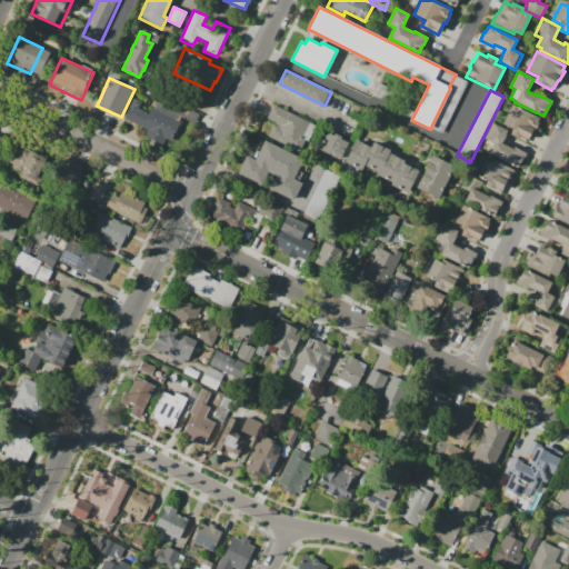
[(153,102),(181,115),(173,131),(167,129),(160,143),(139,133),(153,102)]
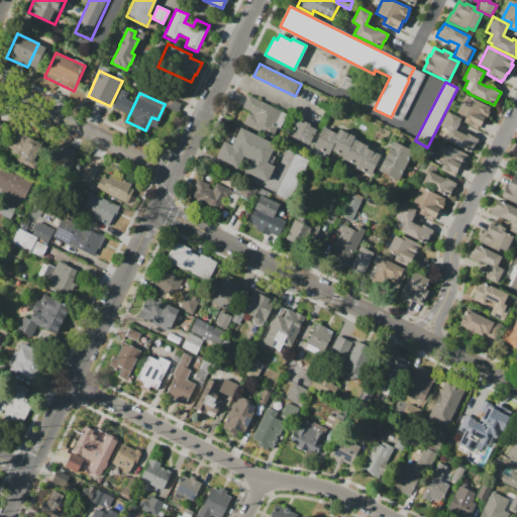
[(248,112),(241,109),(248,95),(282,112),(270,135),(243,122),(248,112)]
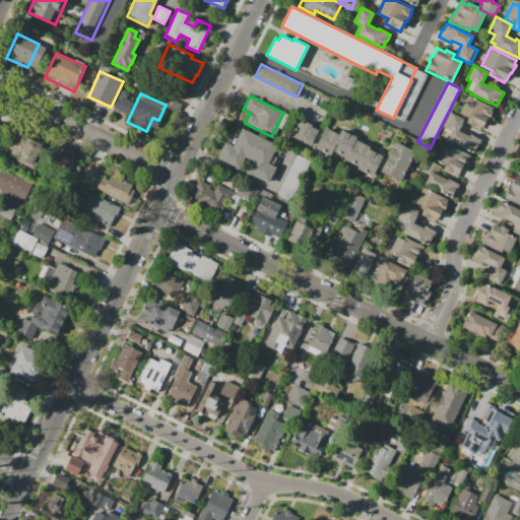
[(468,95),(492,107),(490,111),(493,112),(489,121),(485,119),(480,130),(466,123),(468,118),(459,114),(468,95)]
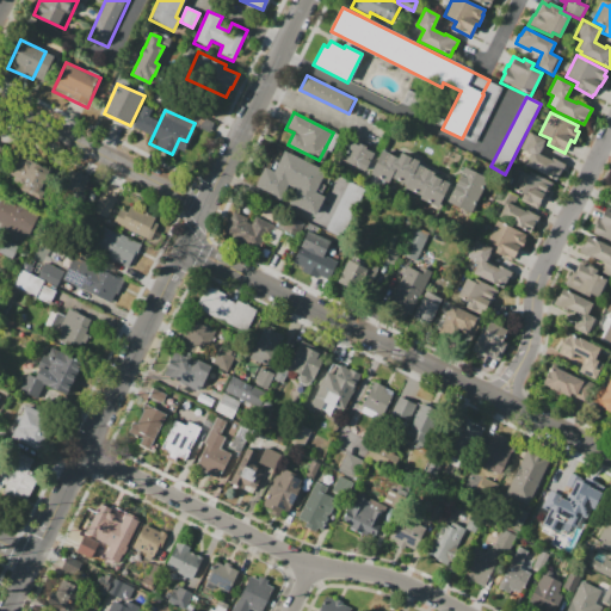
[(531,154),(523,149),(531,133),(545,141),(539,153),(549,159),(550,156),(566,165),(561,172),(556,180),(525,165),(531,154)]
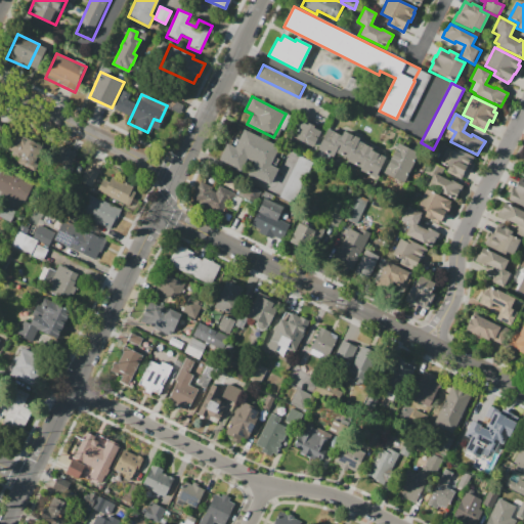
[(320,131),(312,147),(291,137),(300,120),(307,124),(308,123),(314,126),(313,127),(320,131)]
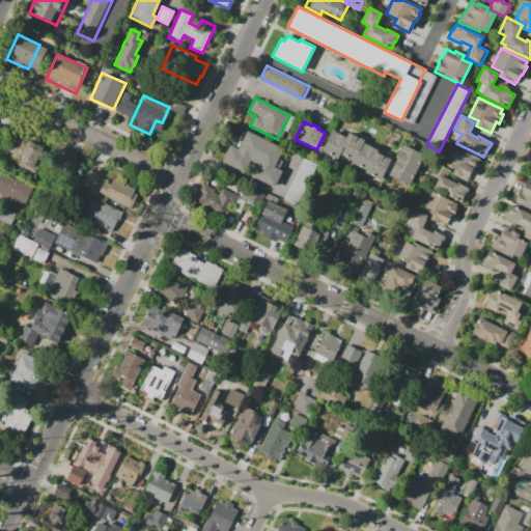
[(392,160),(381,182),(363,172),(364,170),(351,164),(353,161),(339,155),(337,160),(320,151),(332,130),(345,137),(347,133),(364,141),(363,143),(378,150),(376,151),(392,160)]
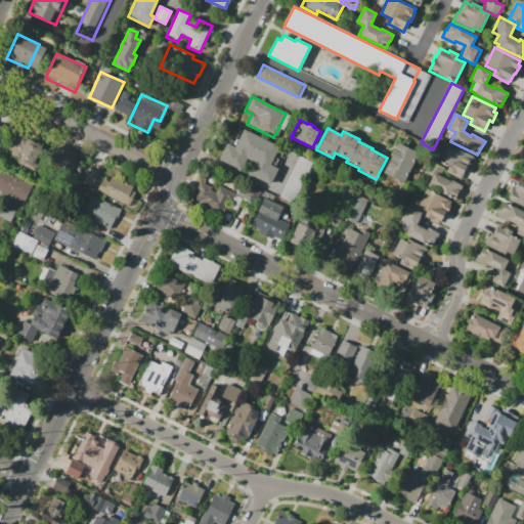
[(241,171),(218,160),(226,143),(235,148),(245,130),(279,147),(269,166),(279,171),(271,186),(257,179),(250,175),(254,166),(246,162),(241,171)]
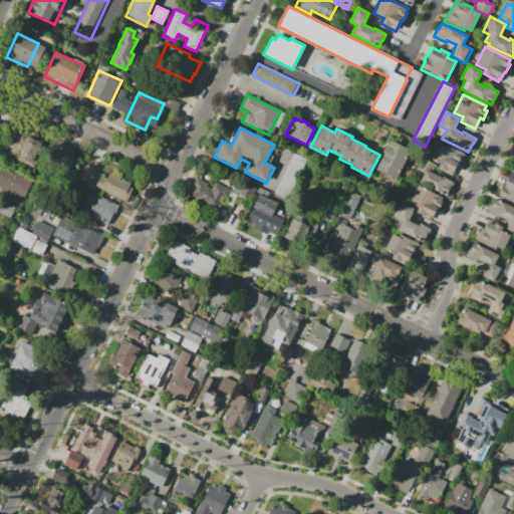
[(15,131),(27,136),(33,139),(49,148),(37,172),(24,165),(23,167),(14,162),(15,159),(9,156),(12,149),(7,147),(15,131)]
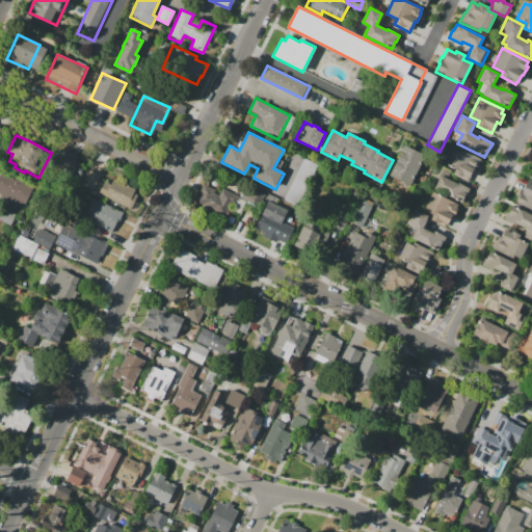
[(404,145),(427,156),(410,187),(389,177),(404,145)]
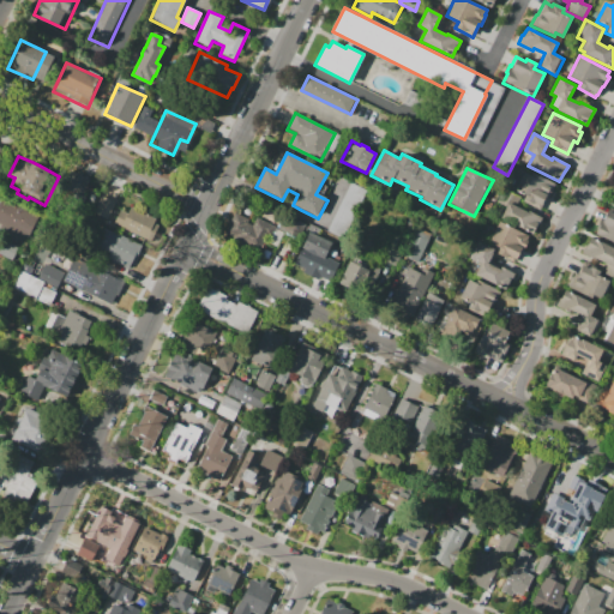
[(91,180),(82,199),(61,190),(71,170),(91,180)]
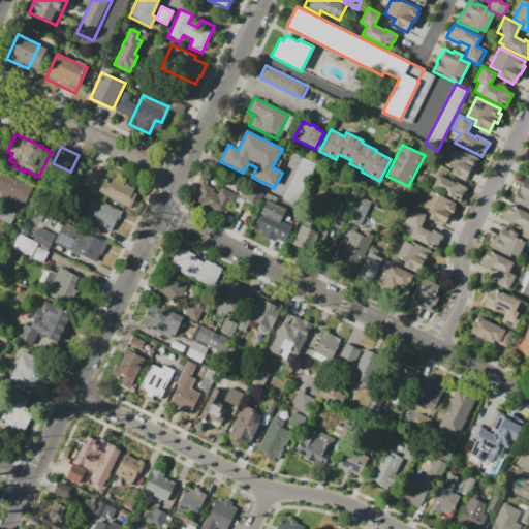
[(452,149),(457,151),(459,149),(478,158),(472,170),(470,169),(465,181),(450,174),(453,168),(443,163),(452,149)]
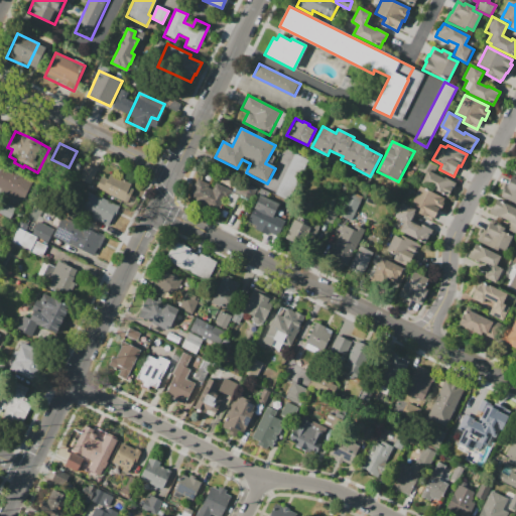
[(294,152),(307,158),(287,201),(275,195),(294,152)]
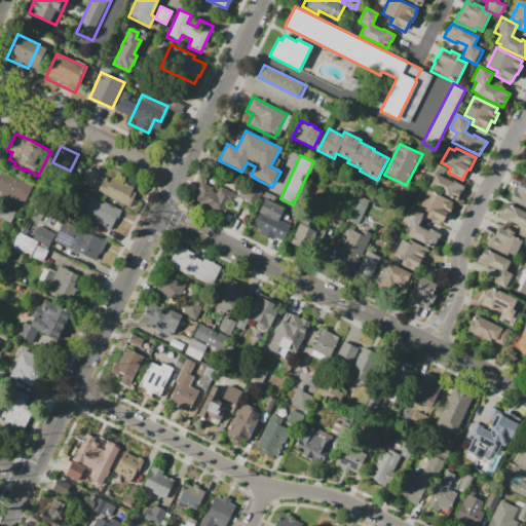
[(100,174),(92,188),(80,182),(87,166),(100,174)]
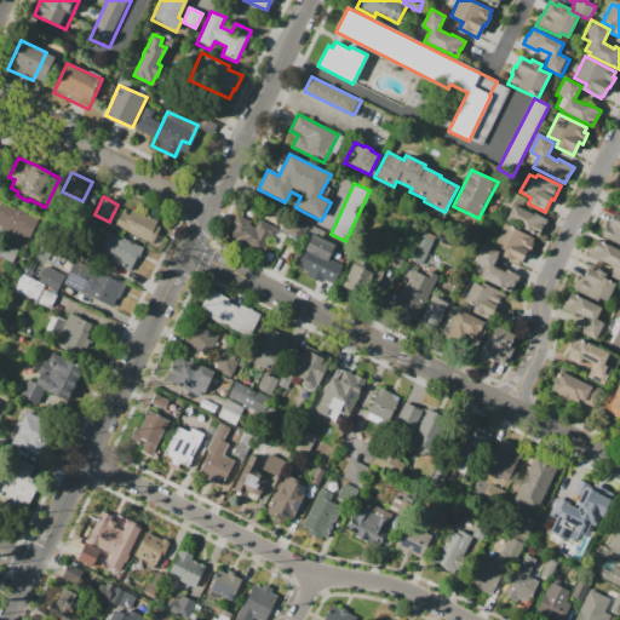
[(29,239),(17,234),(16,237),(0,230),(0,202),(1,200),(39,218),(29,239)]
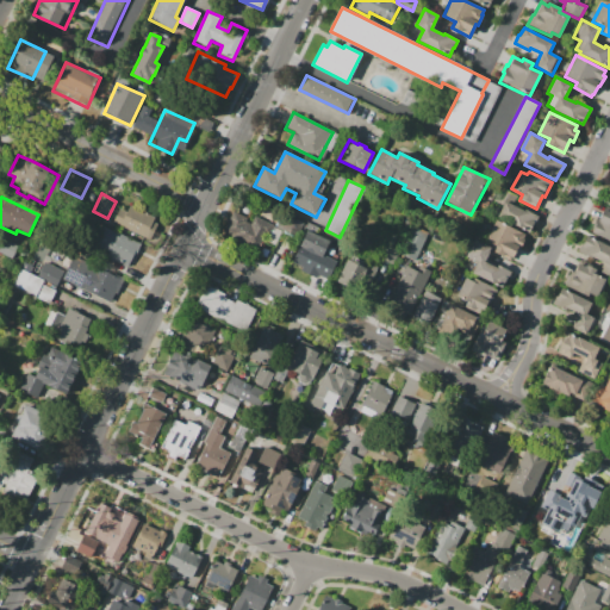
[(505,203),(527,212),(528,211),(537,216),(529,234),(497,218),(505,203)]
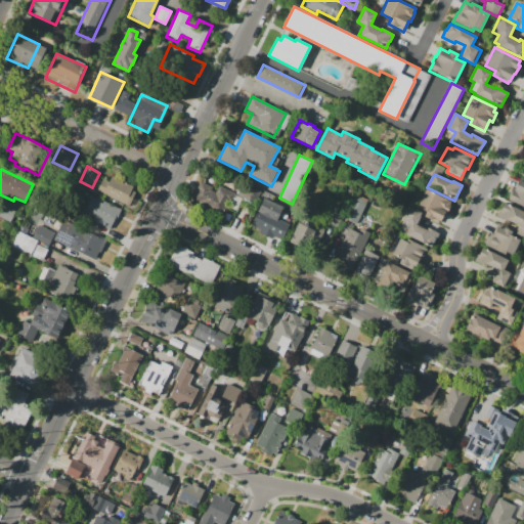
[(133,186),(125,204),(97,190),(102,179),(108,182),(112,176),(133,186)]
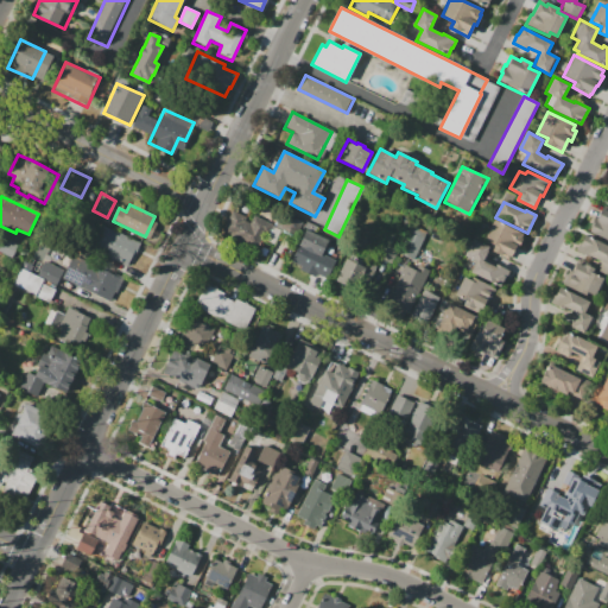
[(601,208),(607,210),(607,240),(589,232),(594,223),(593,222),(595,216),(597,217),(601,208)]
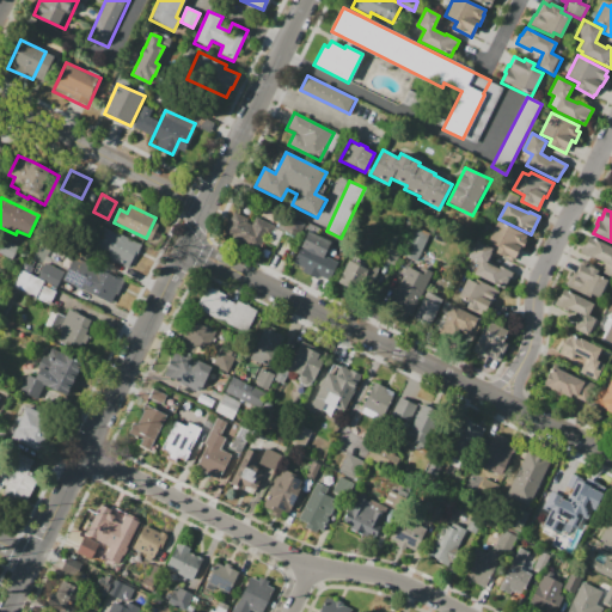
[(275,227),(270,237),(267,234),(261,248),(225,231),(233,212),(248,219),(246,221),(252,225),(255,218),(275,227)]
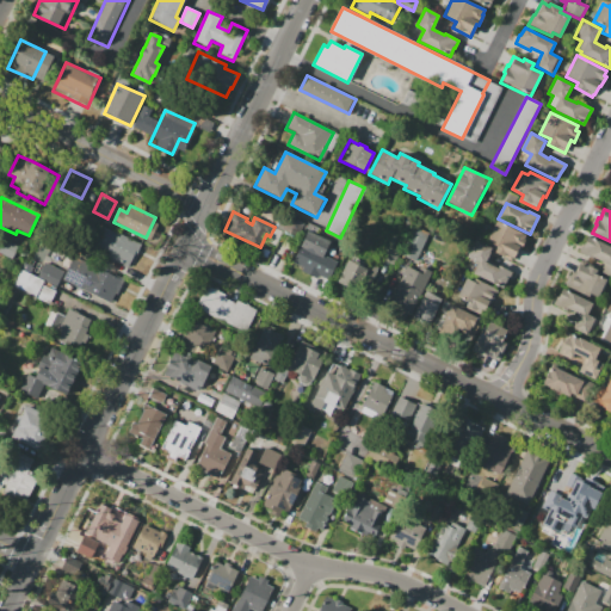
[(276,227),(283,214),(304,223),(297,238),(276,227)]
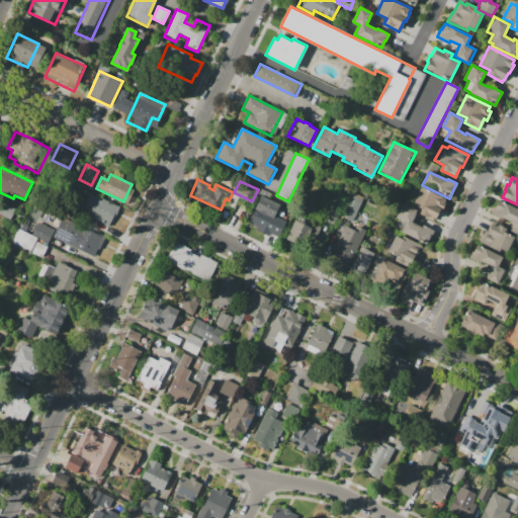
[(421,187),(444,199),(443,202),(444,203),(440,211),(439,210),(434,221),(423,216),(425,210),(412,204),(421,187)]
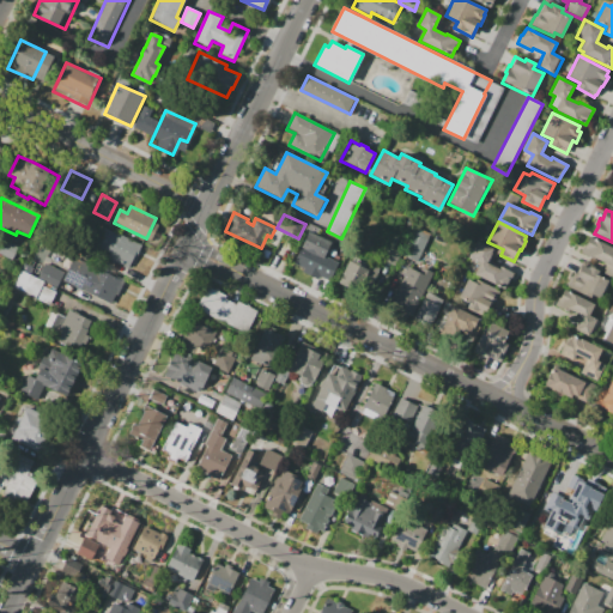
[(102,226),(115,232),(116,232),(128,238),(128,240),(131,241),(131,238),(143,244),(131,268),(91,249),(102,226)]
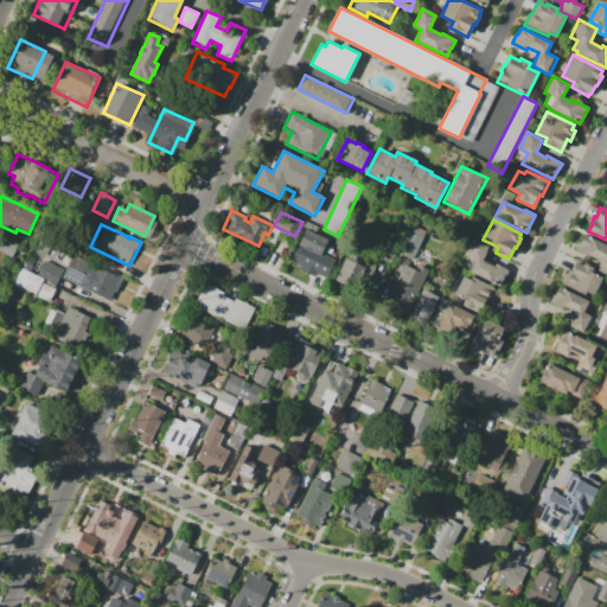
[(413,260),(398,251),(411,225),(426,232),(413,260)]
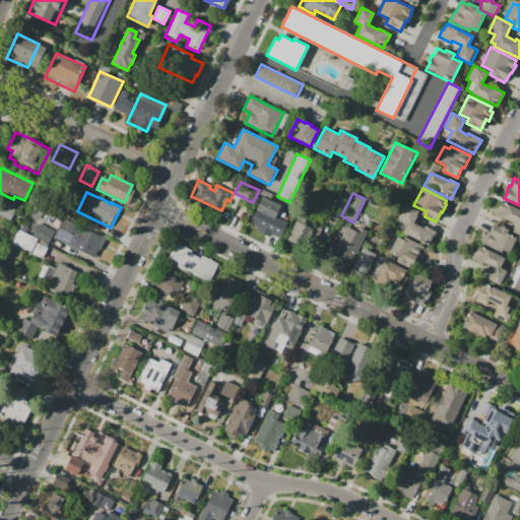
[(280,205),(273,219),(273,218),(267,231),(249,221),(262,195),(280,205)]
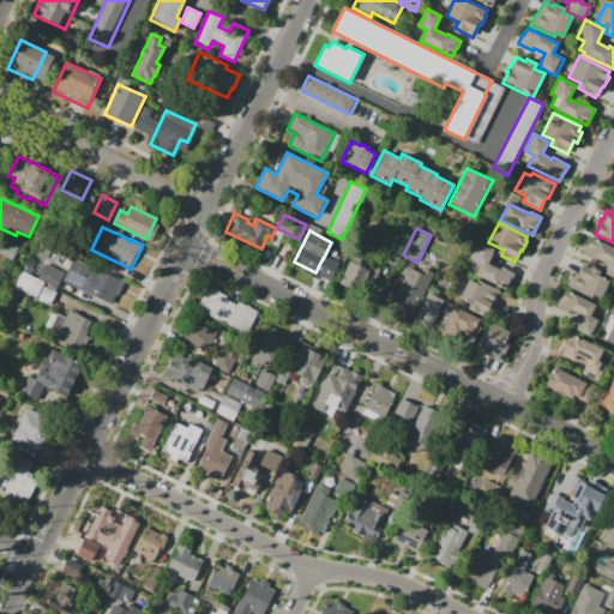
[(590,236),(613,247),(613,277),(603,272),(607,264),(596,259),(596,260),(582,253),(585,245),(587,246),(590,236)]
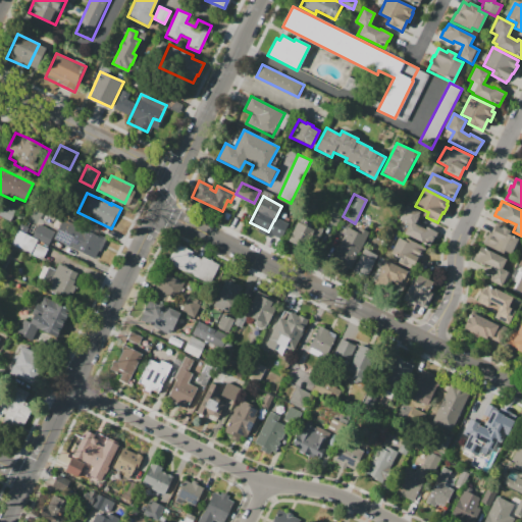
[(0,215),(0,210),(3,204),(16,210),(11,221),(0,215)]
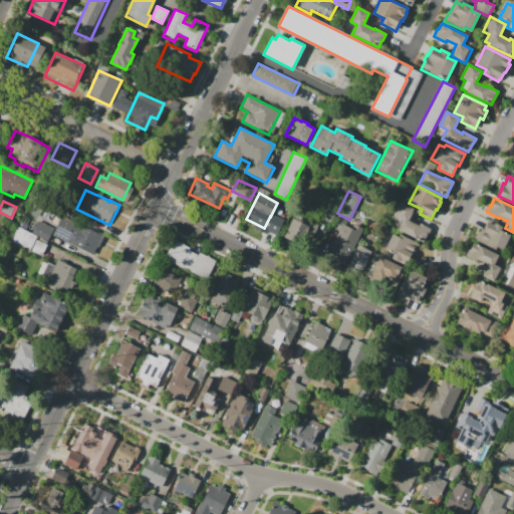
[(409,220),(419,225),(420,223),(430,228),(423,243),(398,230),(402,222),(395,218),(403,203),(414,209),(409,220)]
